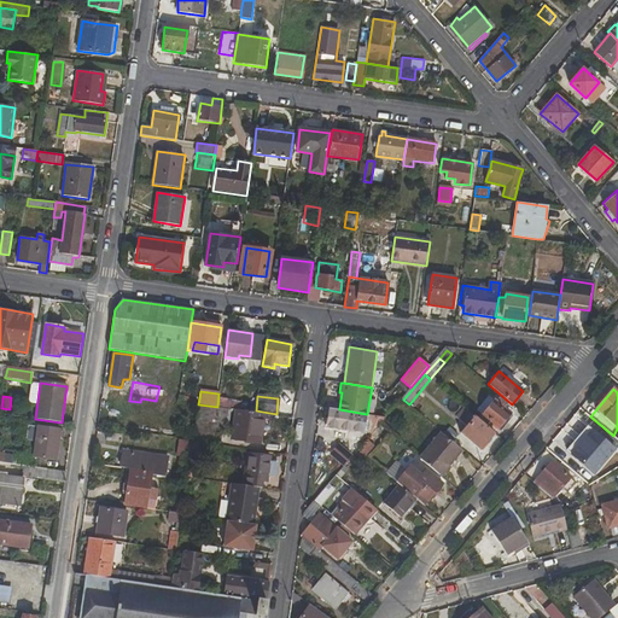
[(505,408),(507,404),(497,398),(496,401),(494,400),(479,415),(497,430),(512,414),(505,408)]
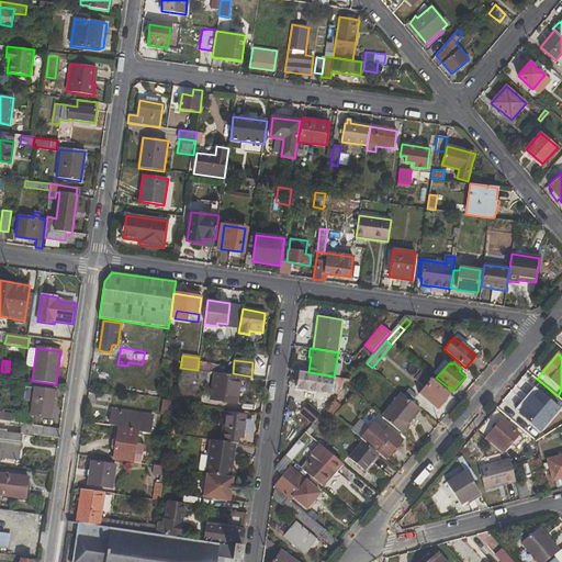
[(198,370),(180,368),(176,401),(183,402),(190,403),(191,394),(192,388),(197,389),(198,385),(205,386),(208,371),(198,370)]
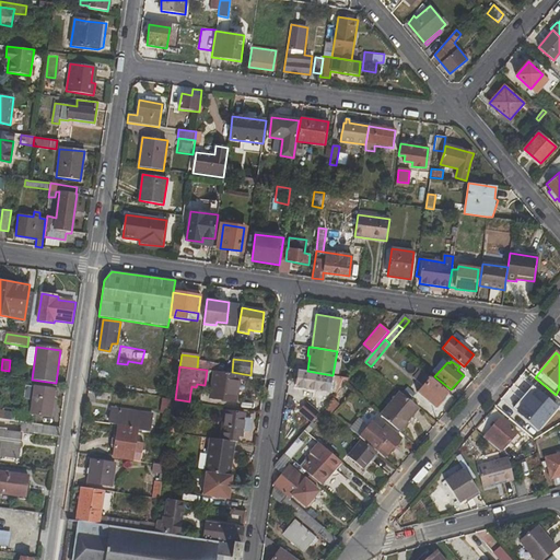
[(331,375),(307,371),(299,370),(296,386),(329,391),(331,375)]
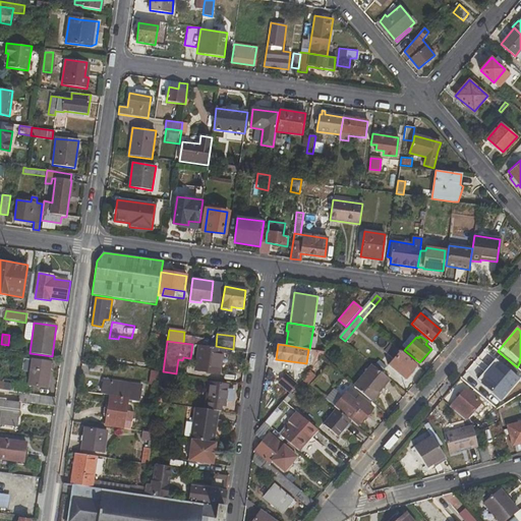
[(195,369),(219,373),(222,349),(215,347),(198,345),(195,369)]
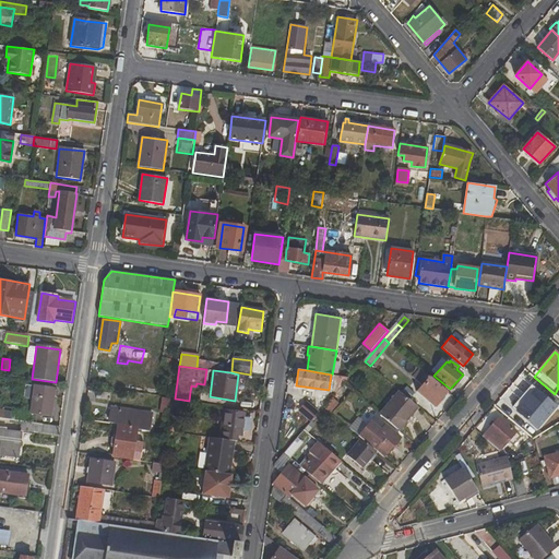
[(416,392),(435,407),(448,392),(429,376),(416,392)]
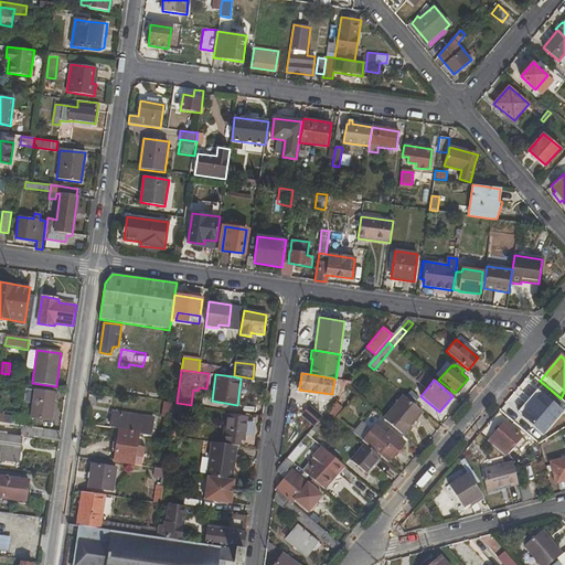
[(350,397),(349,396),(352,392),(347,387),(339,396),(341,400),(338,404),(334,401),(327,412),(333,417),(350,397)]
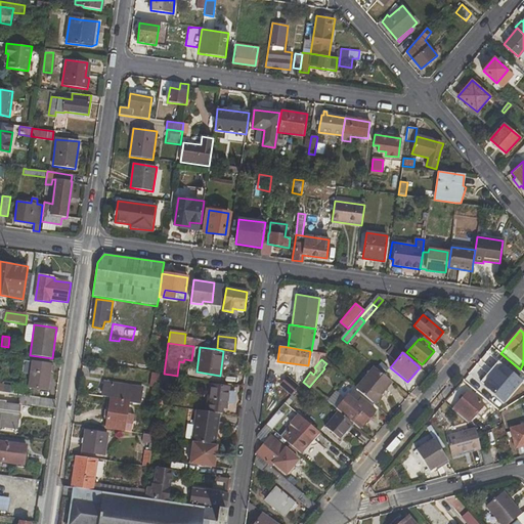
[(47,391),(51,364),(24,361),(22,373),(31,374),(29,388),(47,391)]
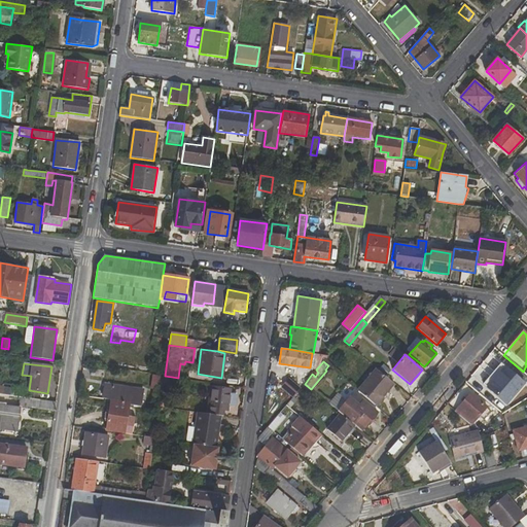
[(506,403),(524,384),(500,363),(483,384),(506,403)]
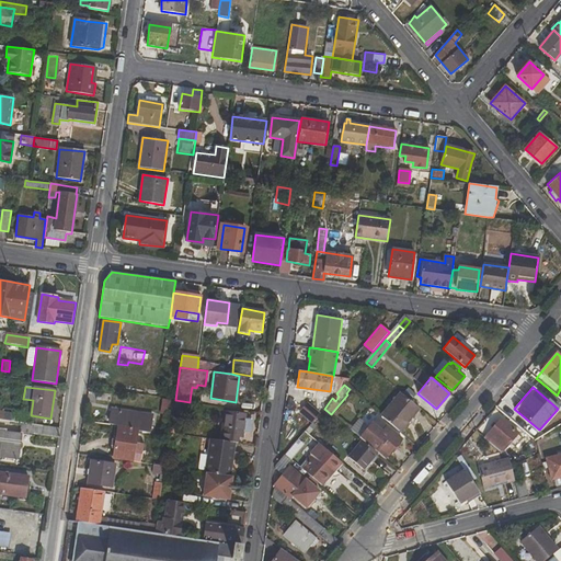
[(409,421),(408,420),(419,407),(400,391),(380,415),(393,425),(401,432),(409,421)]
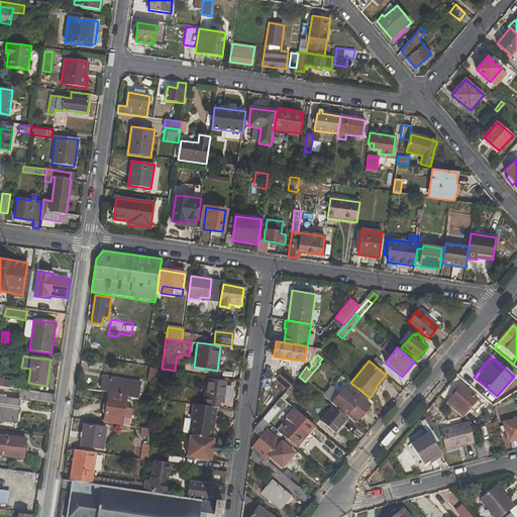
[(101,371),(102,365),(90,363),(89,369),(101,371)]
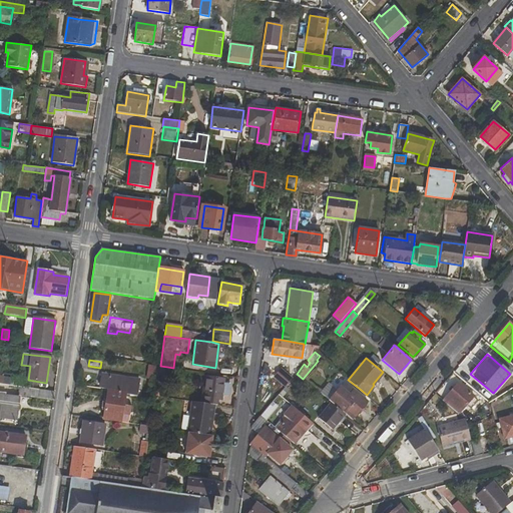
[(174,360),(173,368),(183,369),(184,361),(174,360)]
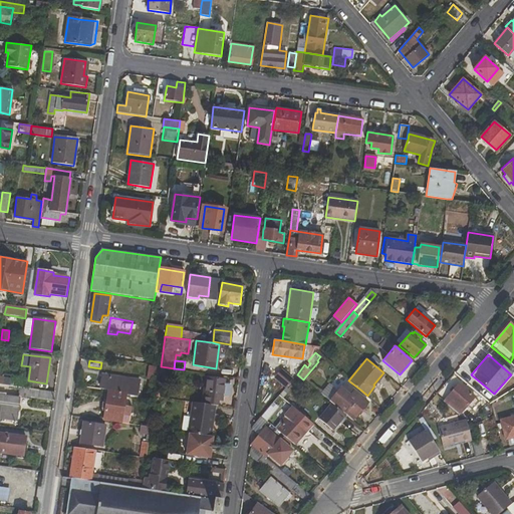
[(152,378),(151,384),(158,387),(161,366),(149,364),(147,377),(152,378)]
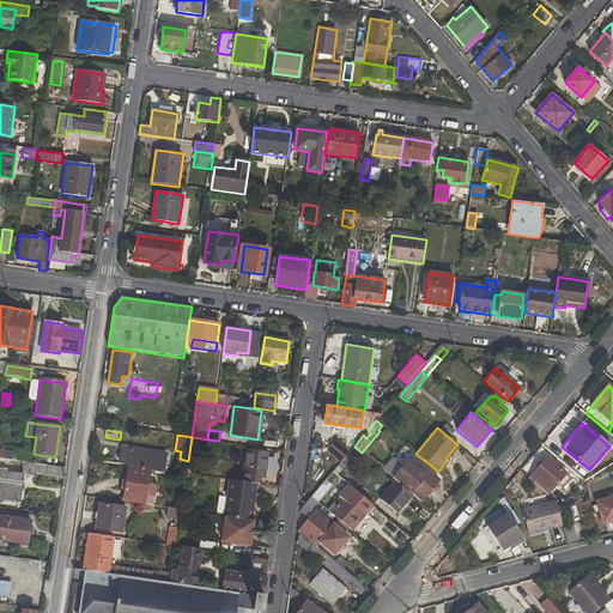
[(186,474),(194,475),(200,438),(192,437),(188,461),(186,474)]
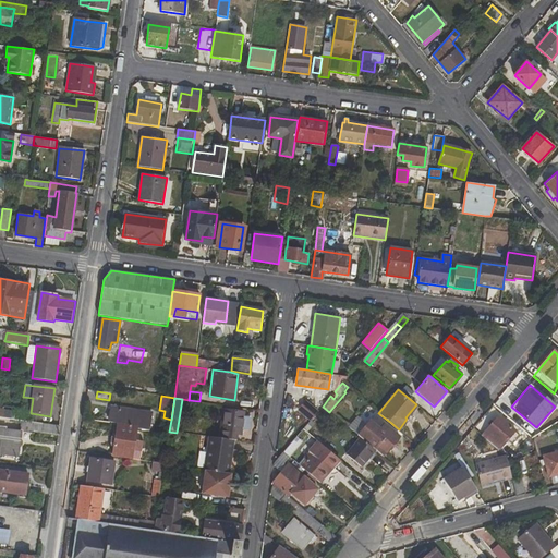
[(298,410),(310,421),(311,420),(318,411),(305,401),(298,410)]
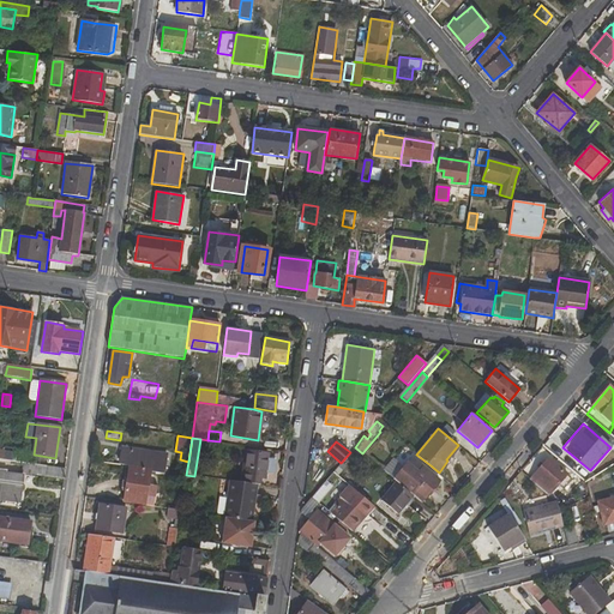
[(167,455),(122,447),(120,465),(130,467),(151,470),(151,474),(156,474),(163,475),(167,455)]
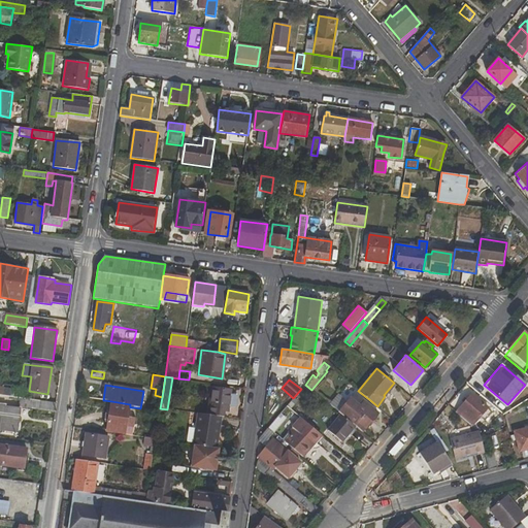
[(210,409),(207,408),(206,415),(222,418),(224,418),(225,411),(228,411),(229,406),(230,395),(231,390),(215,388),(210,409)]
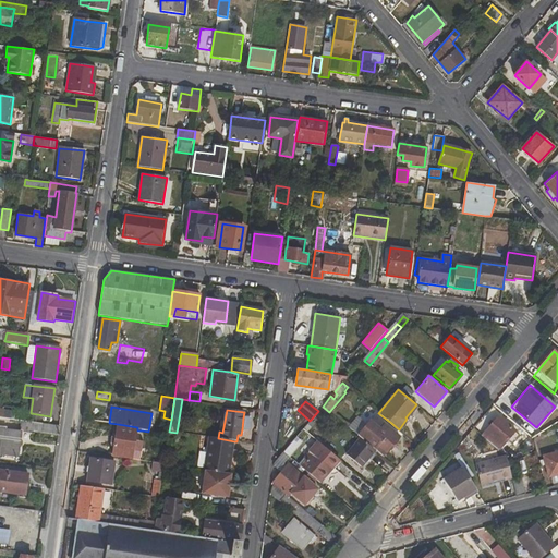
[(385,453),(386,453),(403,434),(399,429),(391,423),(388,426),(372,413),(354,433),(361,438),(375,450),(381,456),(385,453)]
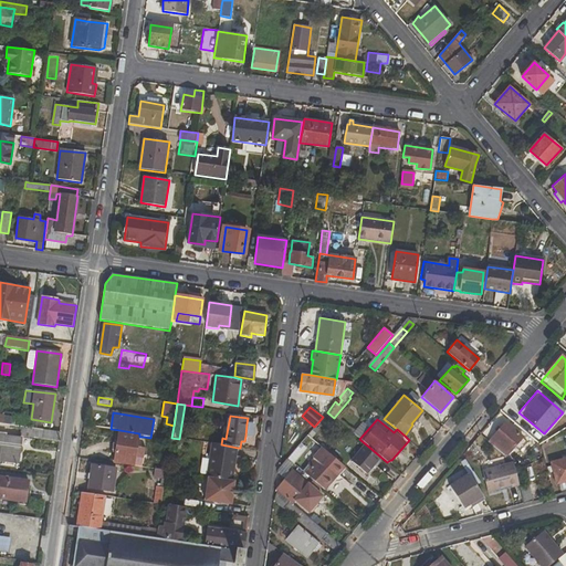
[(523,437),(505,422),(489,442),(506,457),(523,437)]
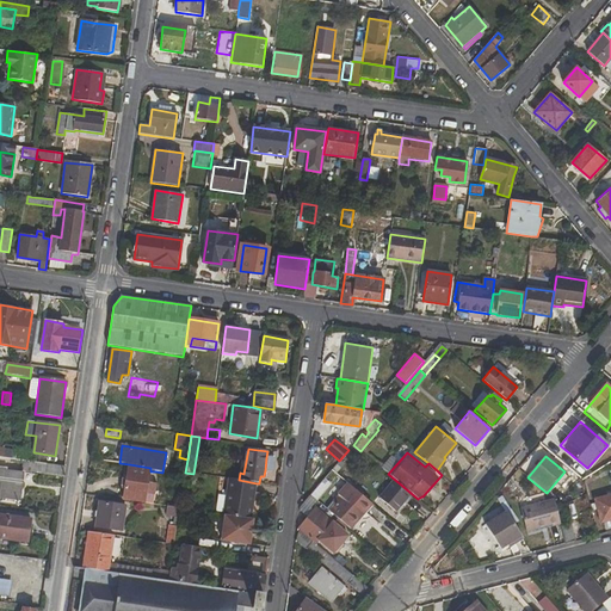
[(272,473),(275,458),(266,457),(265,470),(272,473)]
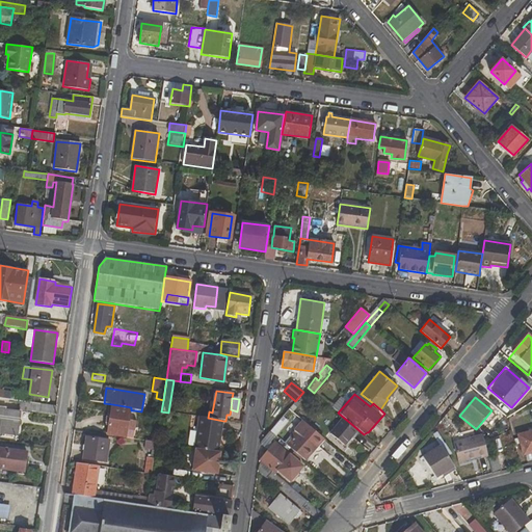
[(295,401),(289,408),(293,413),(300,404),(296,400),(295,401)]
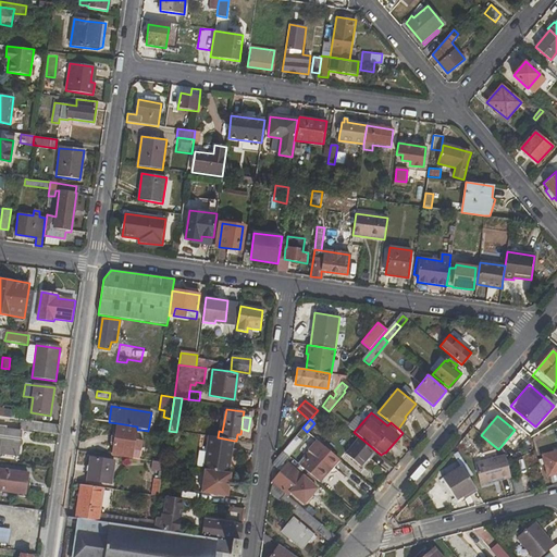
[(60,425),(21,420),(20,430),(21,430),(58,435),(60,425)]
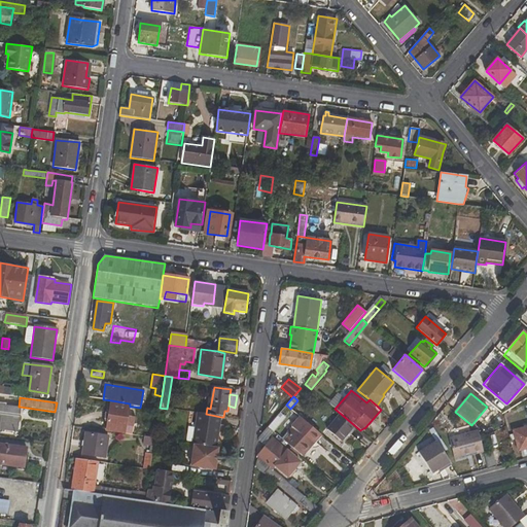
[(105,420),(108,422),(106,431),(125,433),(126,425),(134,426),(135,417),(128,416),(130,407),(130,403),(111,400),(109,411),(106,413),(105,420)]
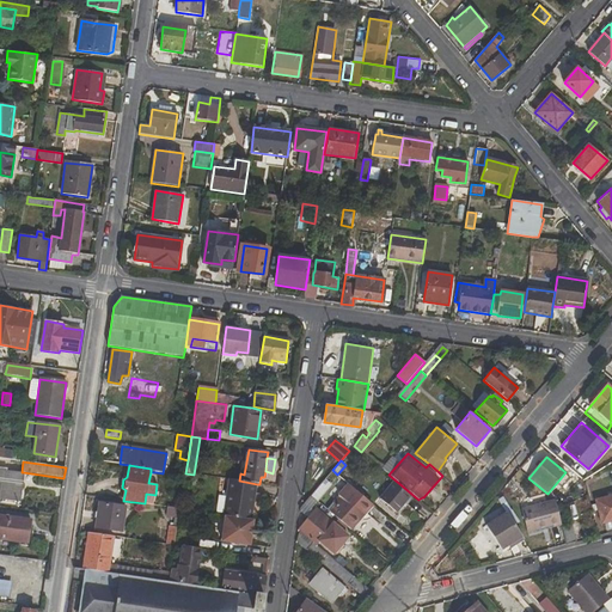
[(0,491),(0,499),(19,502),(23,472),(22,472),(7,471),(7,469),(0,466),(0,483),(1,484),(0,490),(0,491)]
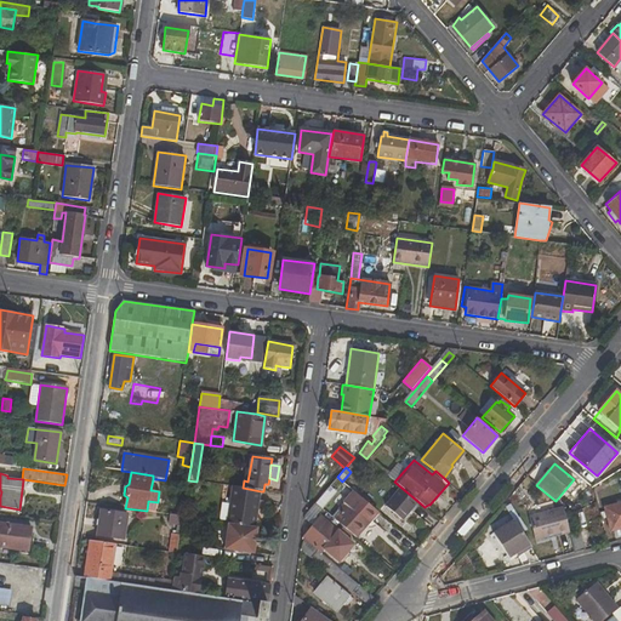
[(337,491),(331,485),(315,502),(322,508),(337,491)]
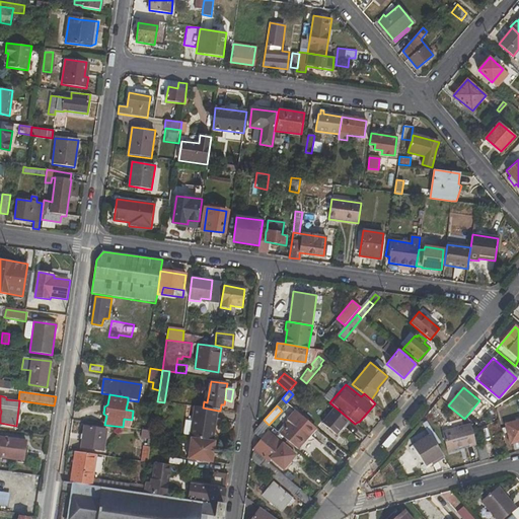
[(193,406),(189,437),(213,440),(218,411),(203,408),(193,406)]
